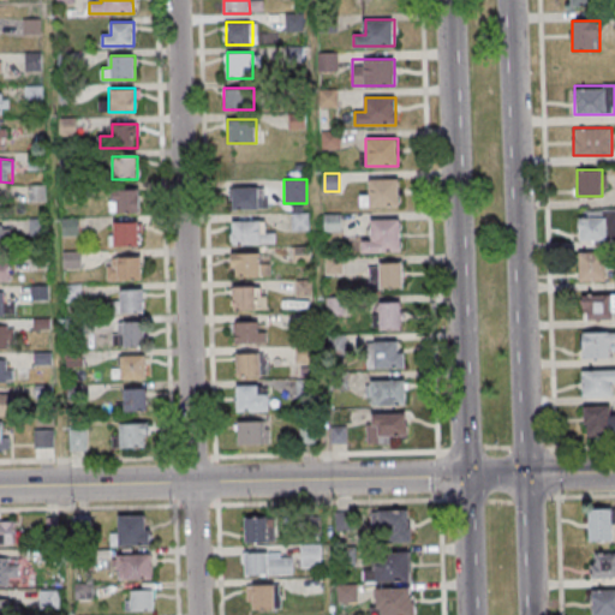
[(362,193),(362,206),(399,206),(399,179),(371,179),(371,193),(362,193)]
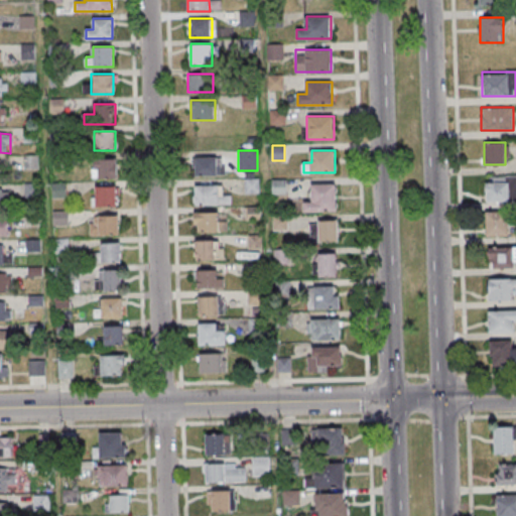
[(195,175),(224,175),(224,157),(195,157),(195,175)]
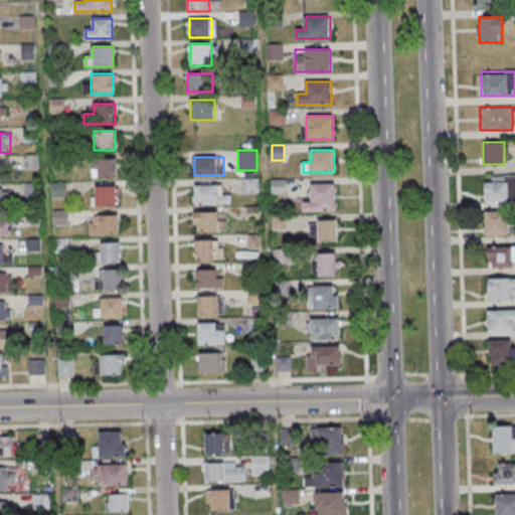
[(93,178),(118,178),(118,159),(93,159),(93,178)]
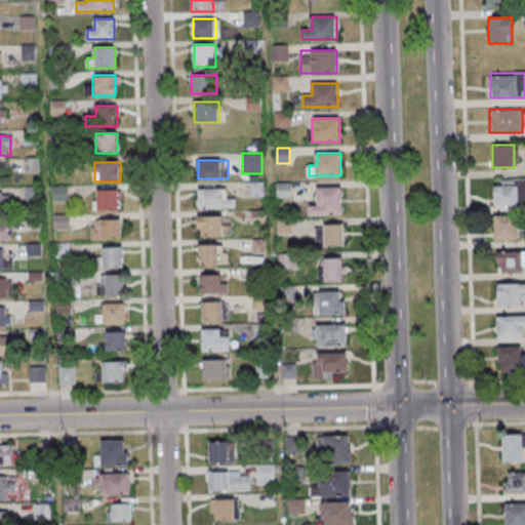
[(524,204),(524,178),(494,178),(494,205),(524,204)]
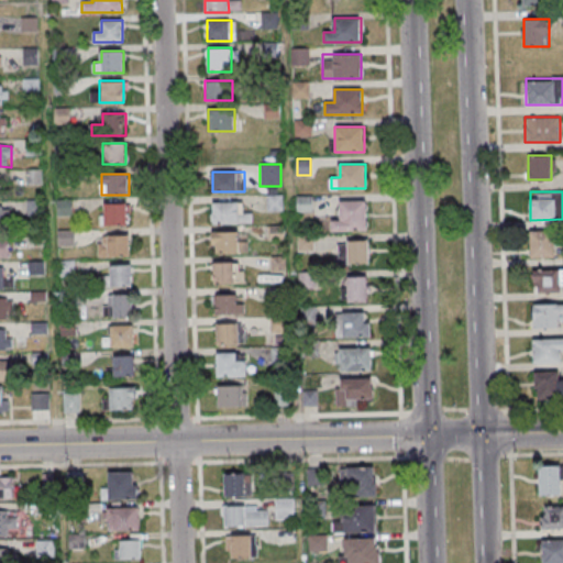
[(334,201),(334,231),(366,231),(366,201),(334,201)]
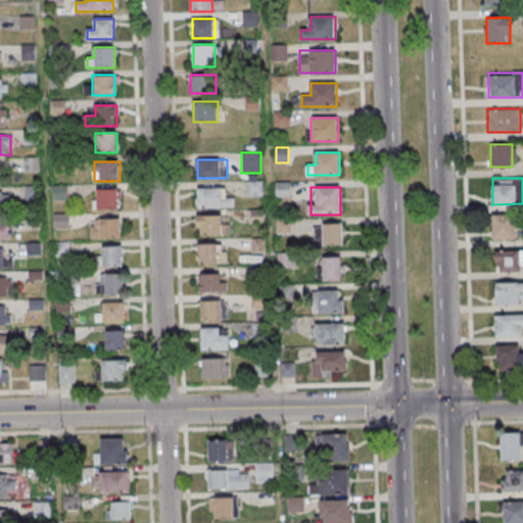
[(197,207),(233,207),(233,196),(226,196),(226,188),(197,188),(197,207)]
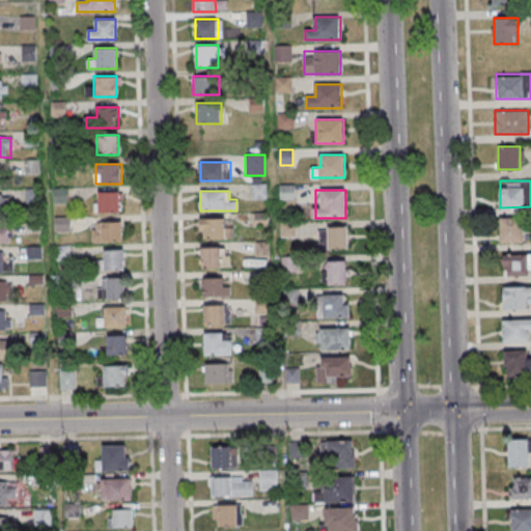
[(95,192),(95,213),(120,213),(120,192),(95,192)]
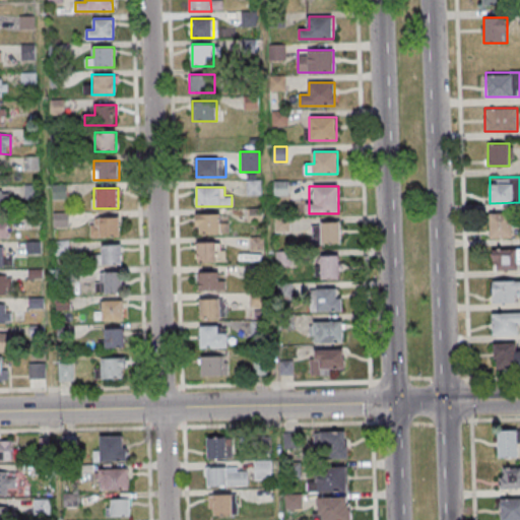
[(490,239),(512,239),(512,213),(490,213),(490,239)]
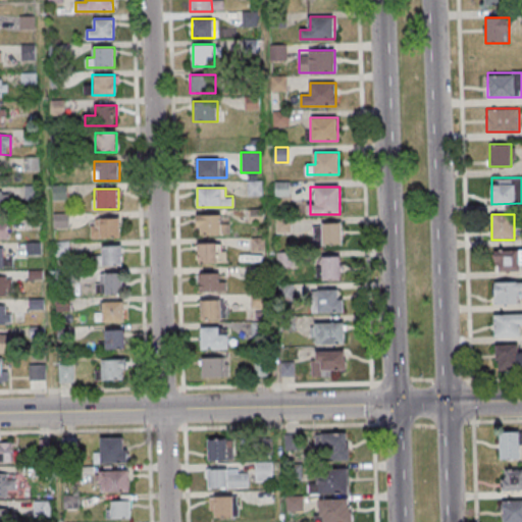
[(226,215),(197,215),(197,235),(226,235),(226,215)]
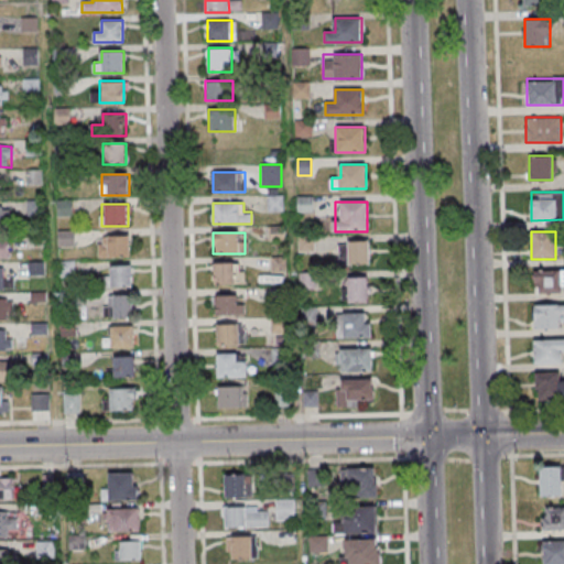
[(130,235),(99,235),(99,257),(130,257),(130,235)]
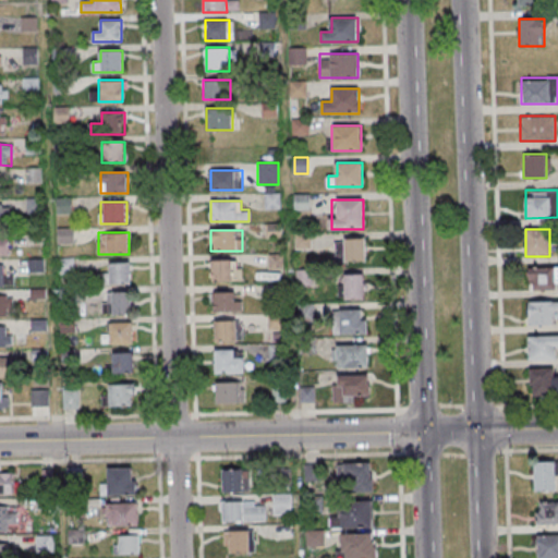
[(0,235),(0,256),(9,256),(9,235),(0,235)]
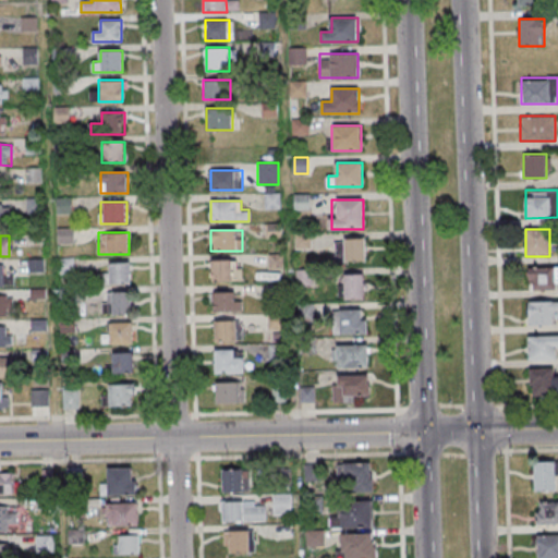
[(366,261),(366,238),(337,238),(337,261),(366,261)]
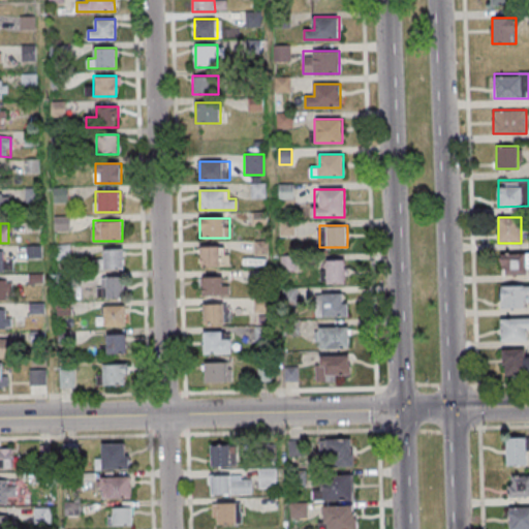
[(229,246),(200,246),(200,267),(229,267),(229,246)]
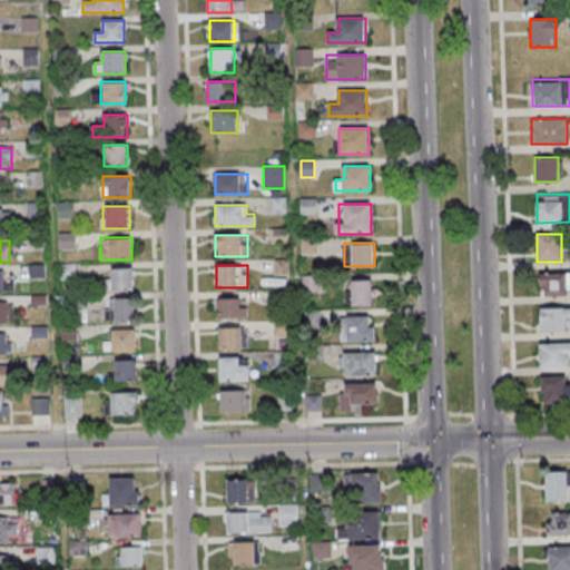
[(106,268),(106,291),(134,291),(134,268),(106,268)]
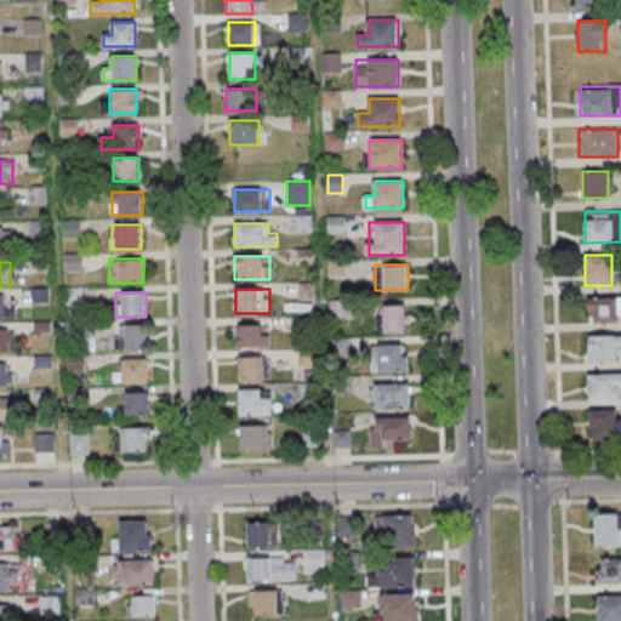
[(0,318),(16,319),(16,307),(4,307),(4,295),(0,294),(0,318)]
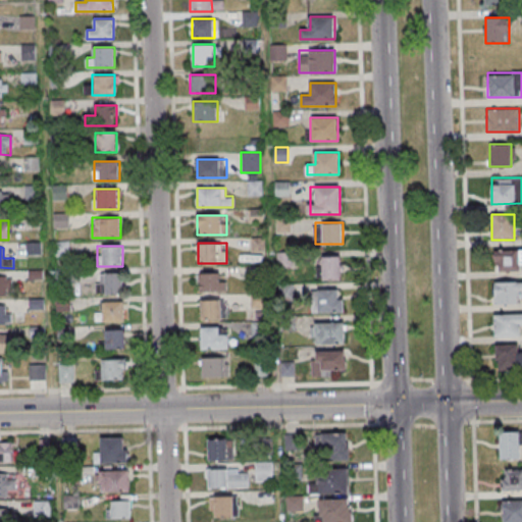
[(521,250),(493,250),(494,272),(520,271),(519,261),(521,260),(521,250)]
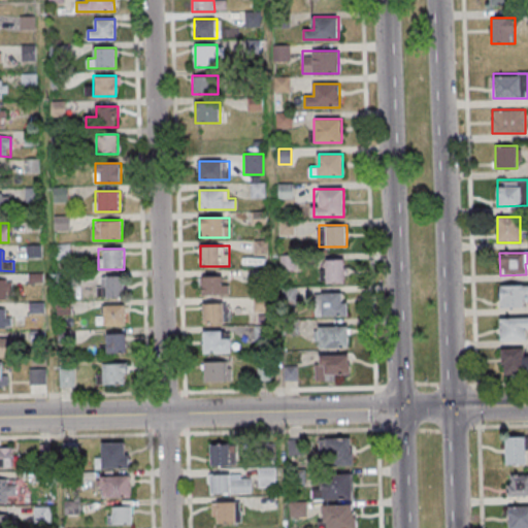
[(344,260),(325,260),(325,283),(344,283),(344,260)]
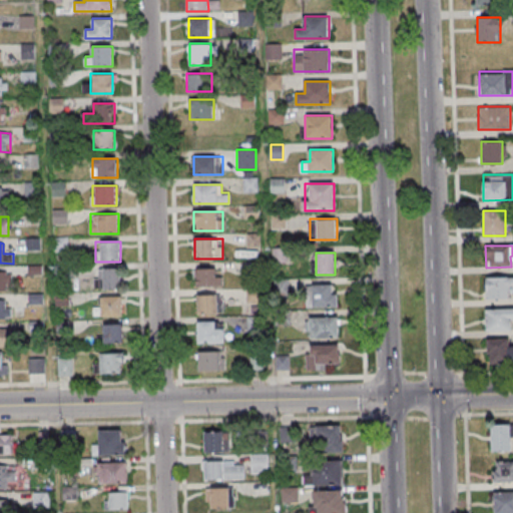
[(122,268),(98,268),(98,290),(122,290),(122,268)]
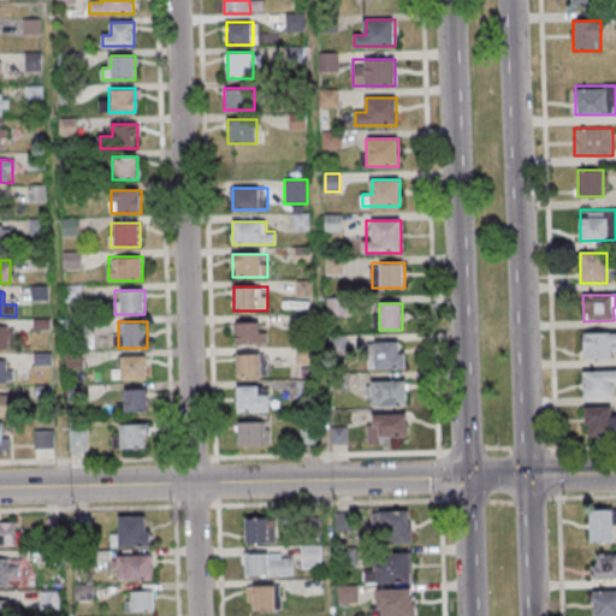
[(265,344),(265,321),(234,321),(234,344),(265,344)]
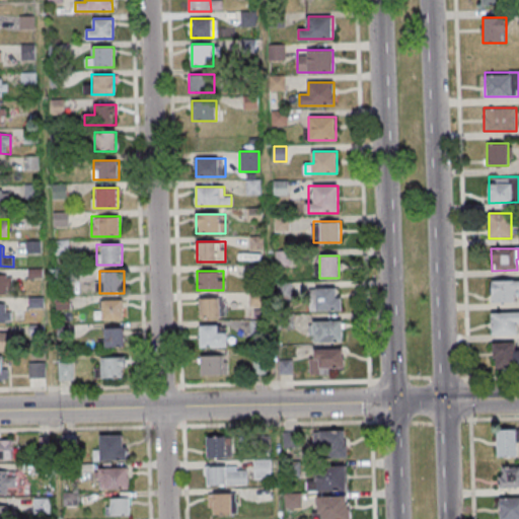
[(0,294),(11,294),(11,275),(0,274),(0,294)]
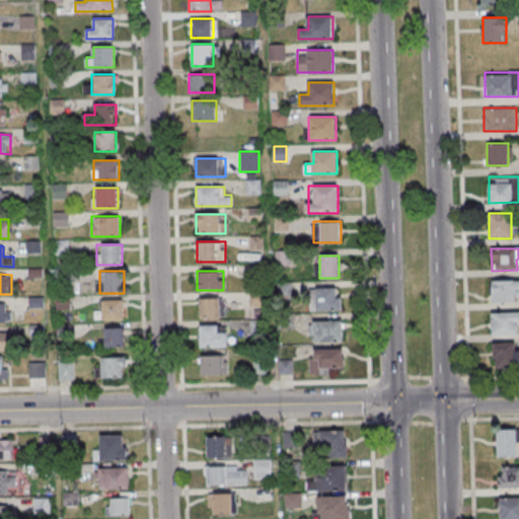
[(491,303),(514,303),(514,291),(518,291),(518,280),(491,281),(491,303)]
